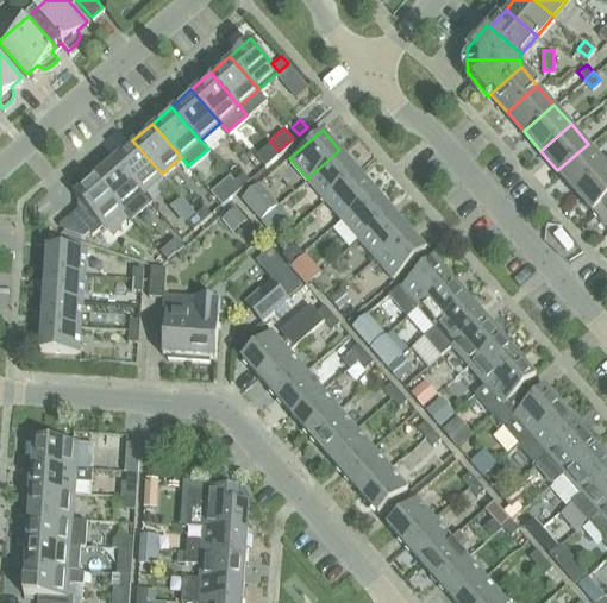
[(132,140),(113,157),(142,190),(162,174),(132,140)]
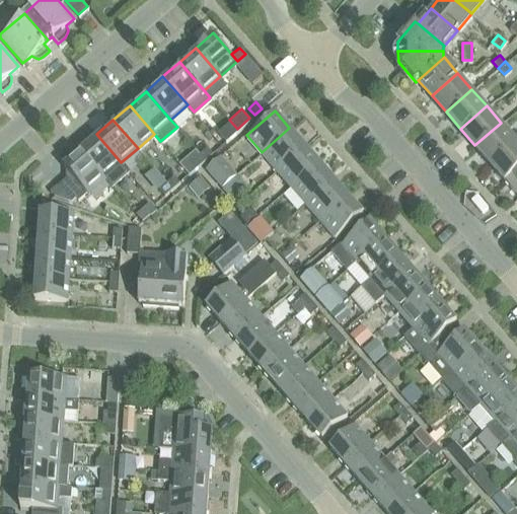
[(229,120),(217,131),(225,140),(237,129),(229,120)]
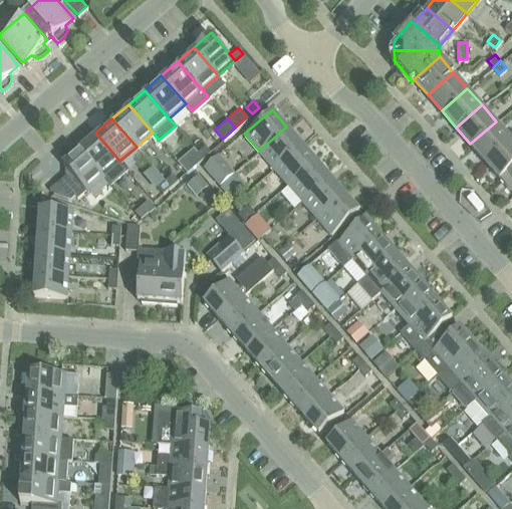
[(470,144),(484,160),(510,138),(496,121),(470,144)]
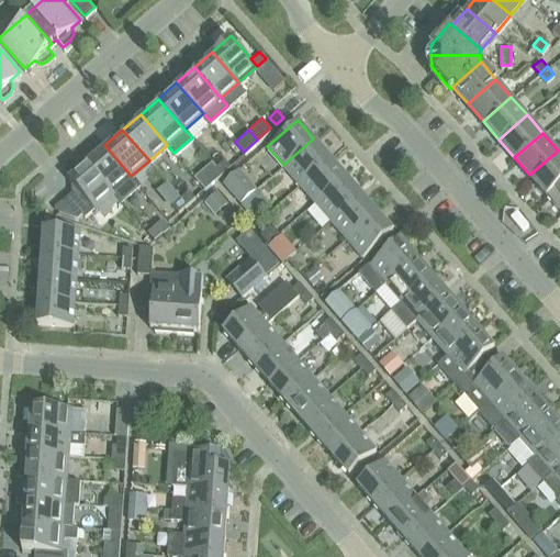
[(283,165),(299,182),(329,156),(313,138),(283,165)]
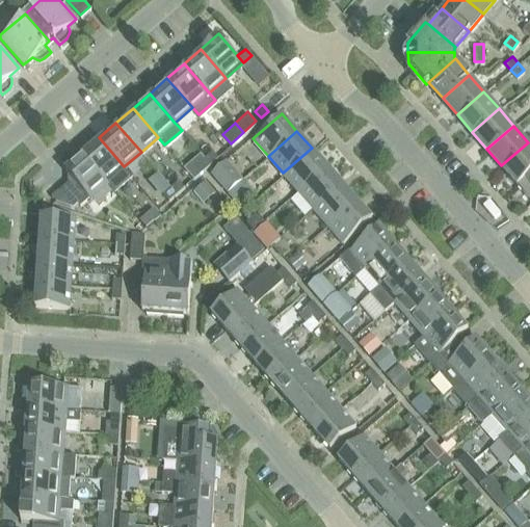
[(99,137),(82,152),(107,181),(124,166),(99,137)]
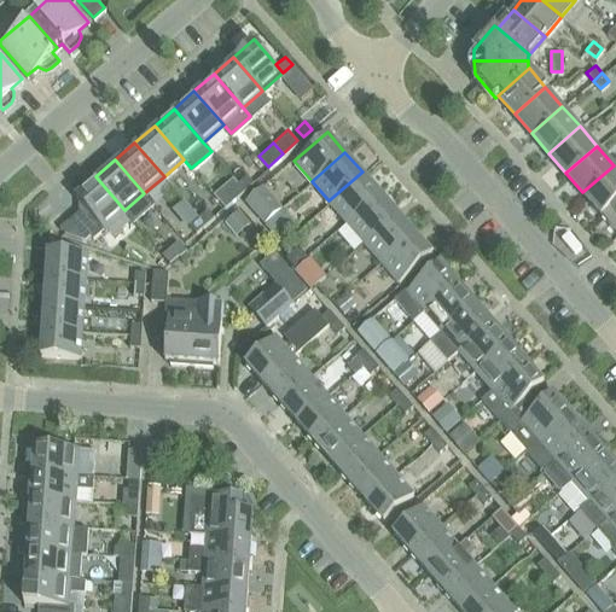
[(582,192),(599,213),(615,197),(615,168),(614,165),(582,192)]
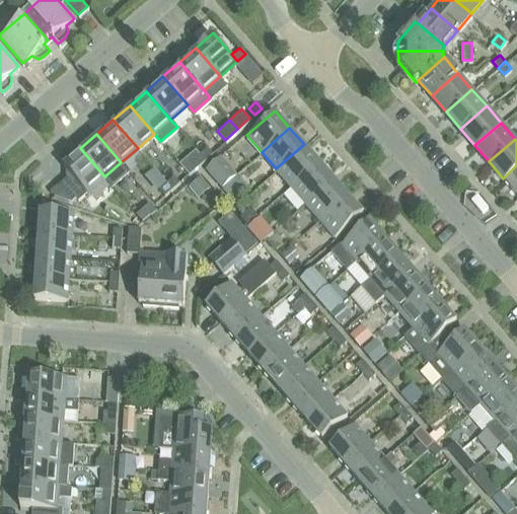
[(276,168),(290,185),(318,160),(304,144),(276,168)]
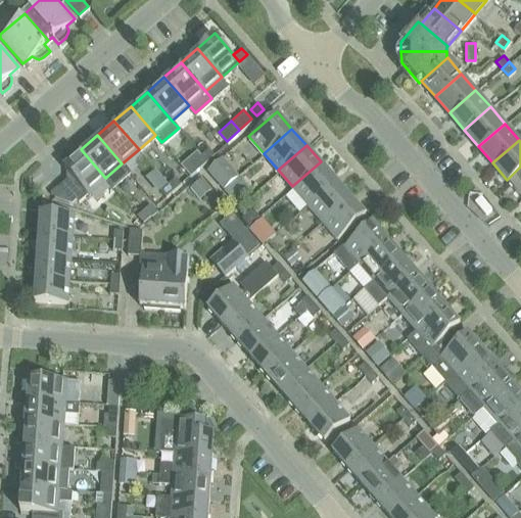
[(208,146),(200,152),(206,159),(214,152),(208,146)]
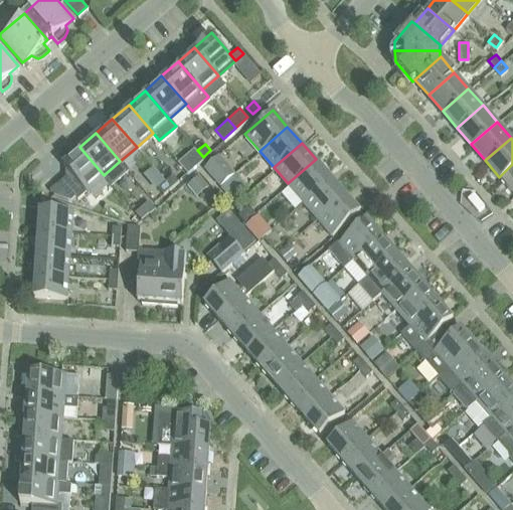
[(193,146),(177,160),(186,171),(203,157),(197,150),(193,146)]
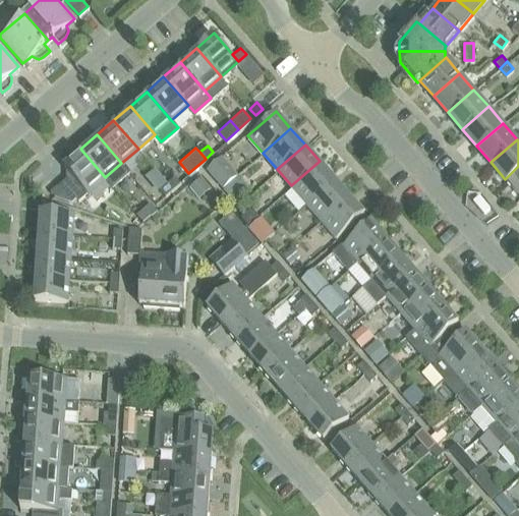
[(61,180),(48,191),(51,195),(69,202),(75,196),(77,199),(87,191),(88,192),(105,177),(80,149),(63,164),(70,172),(61,180)]
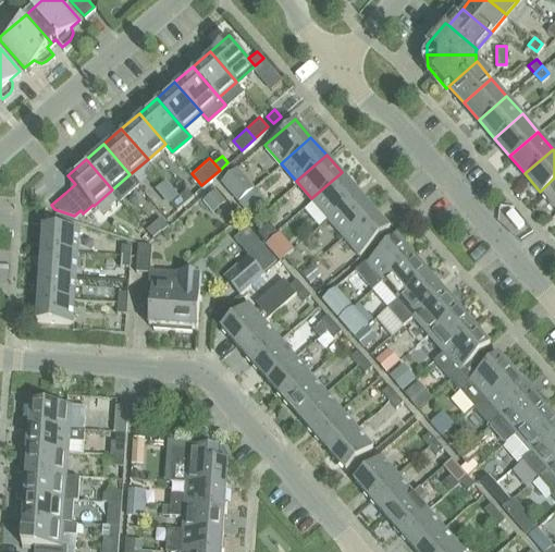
[(236,198),(250,186),(234,168),(220,180),(236,198)]
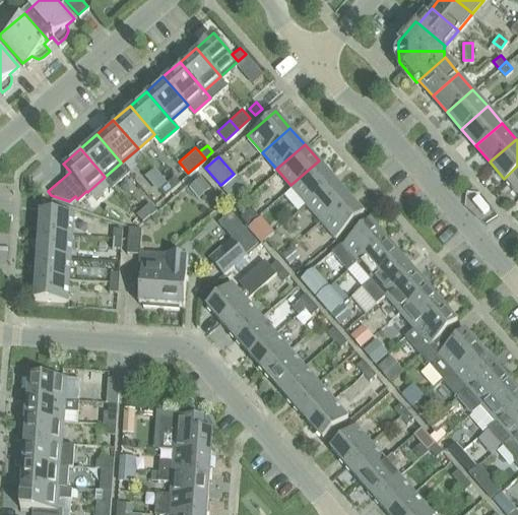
[(290,185),(305,202),(333,177),(319,161),(290,185)]
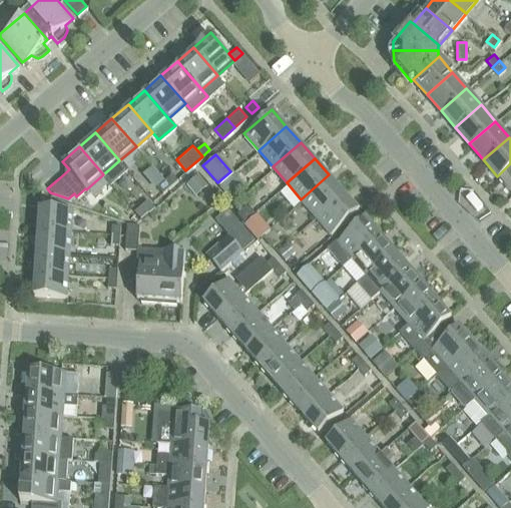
[(510,163),(497,176),(510,191),(510,163)]
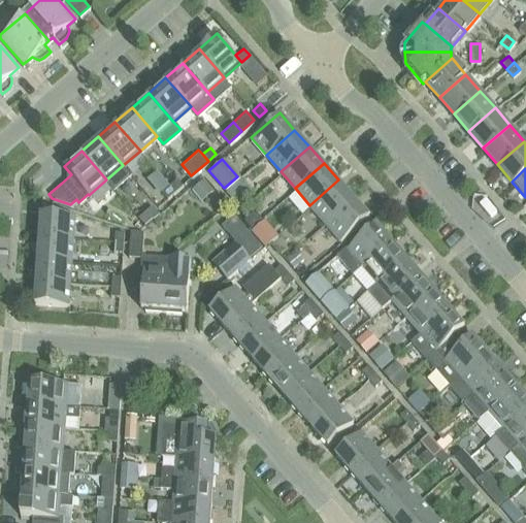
[(195,181),(190,186),(199,196),(210,186),(201,175),(195,181)]
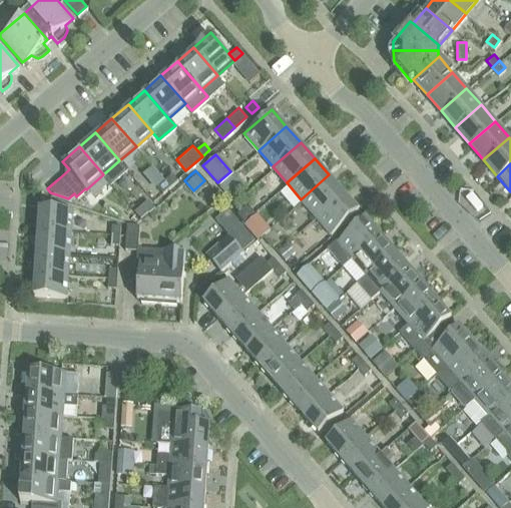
[(171,171),(163,178),(169,184),(177,178),(171,171)]
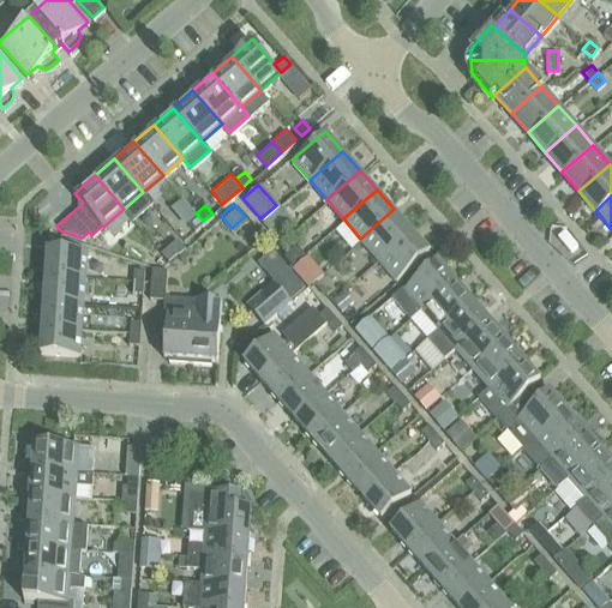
[(360,239),(377,258),(411,229),(394,209),(360,239)]
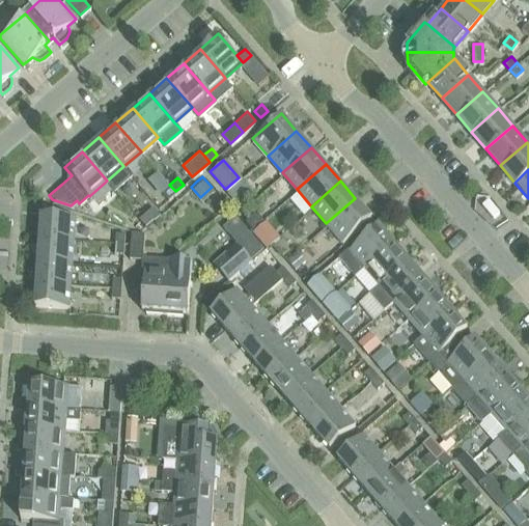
[(229,192),(239,203),(251,193),(241,182),(229,192)]
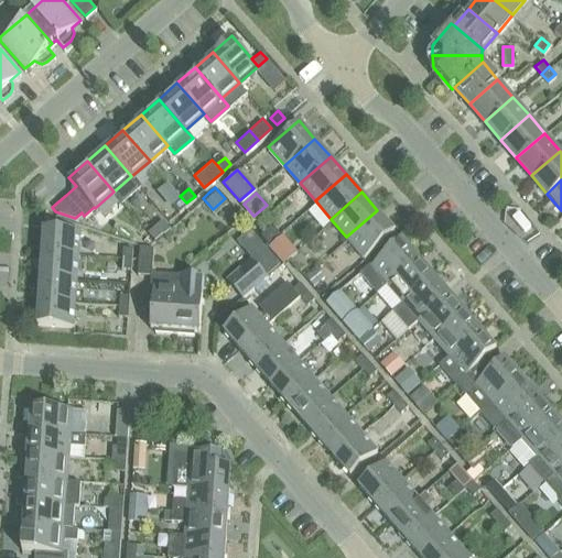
[(186,203),(180,196),(172,203),(179,210),(186,203)]
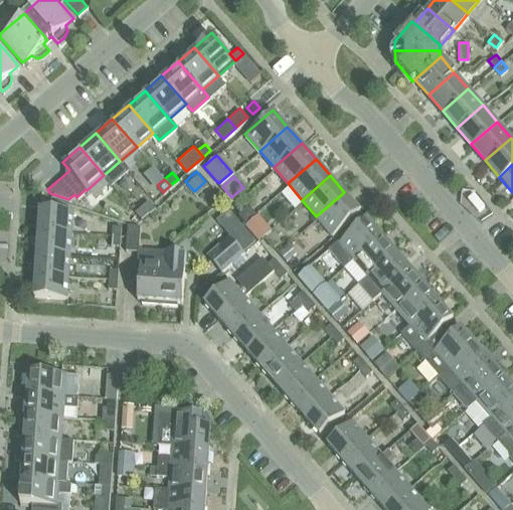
[(344,192),(316,216),(331,233),(359,209),(344,192)]
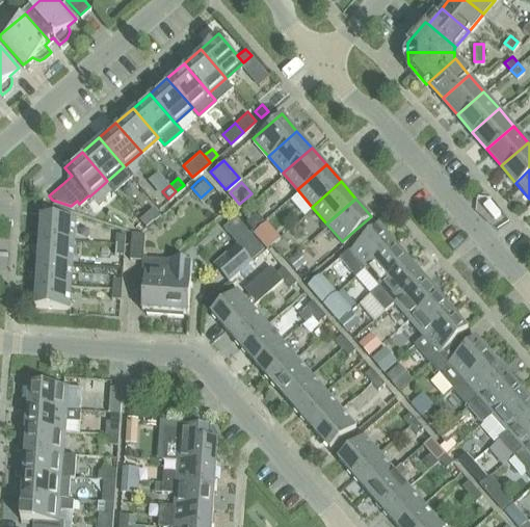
[(254,210),(243,219),(250,228),(261,218),(254,210)]
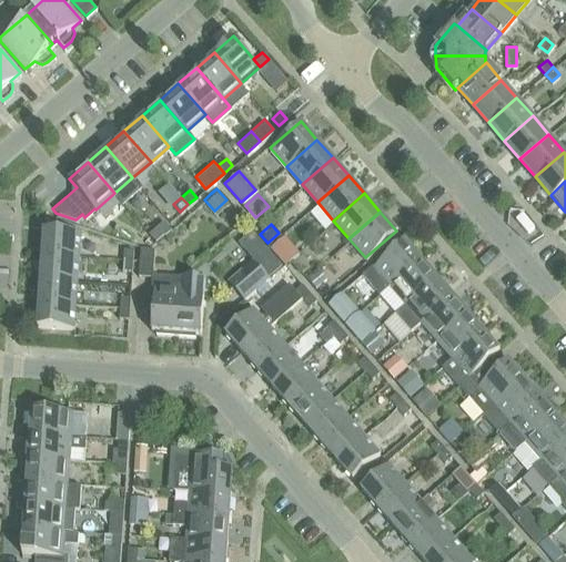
[(149,233),(155,241),(163,233),(158,225),(149,233)]
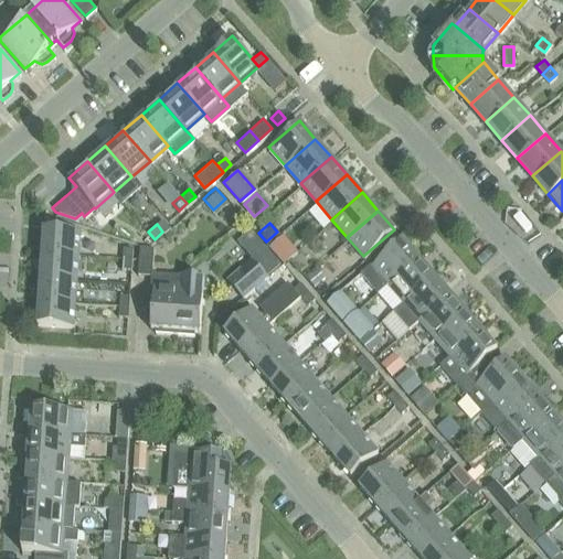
[(43,226),(41,250),(77,253),(80,228),(43,226)]
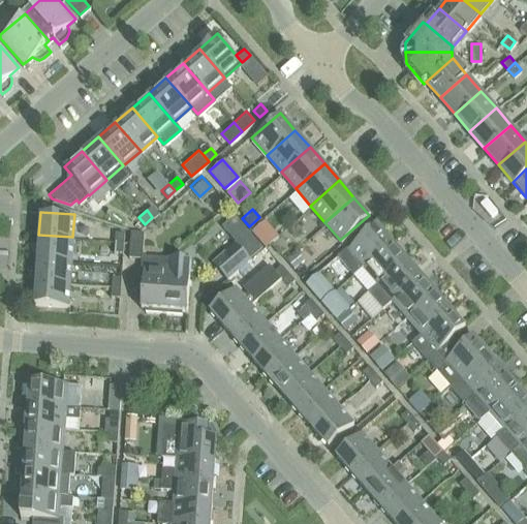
[(258,221),(251,227),(261,239),(269,233),(258,221)]
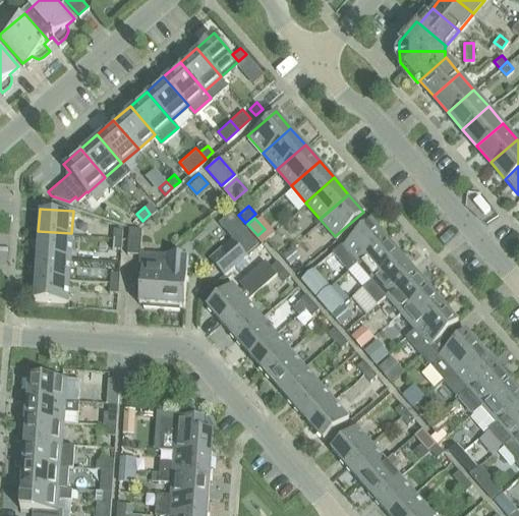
[(341,241),(331,250),(346,270),(356,261),(364,253),(385,236),(369,219),(342,243),(341,241)]
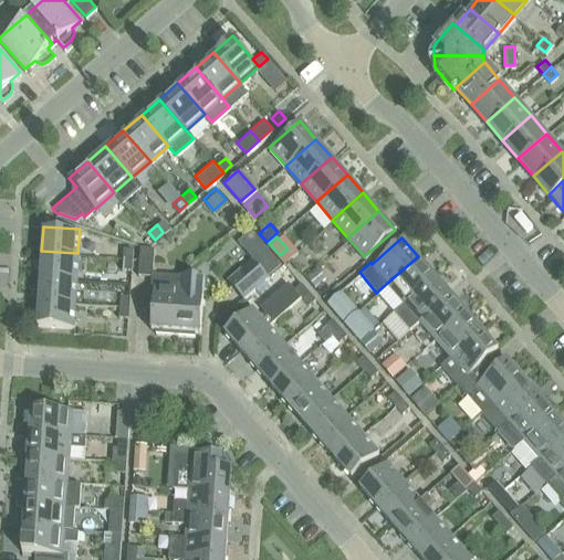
[(123,245),(122,256),(132,257),(132,246),(123,245)]
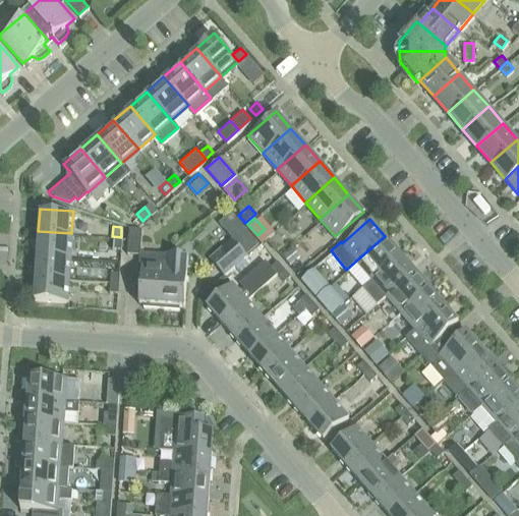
[(128,226),(126,251),(139,252),(139,249),(141,227),(128,226)]
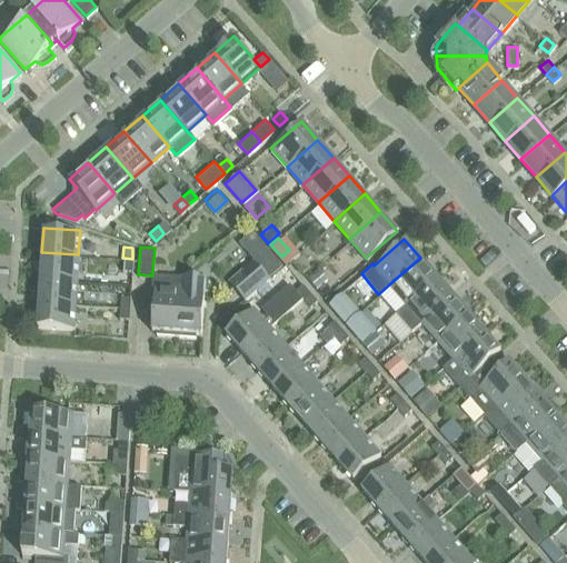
[(41,252),(40,277),(77,279),(78,254),(41,252)]
